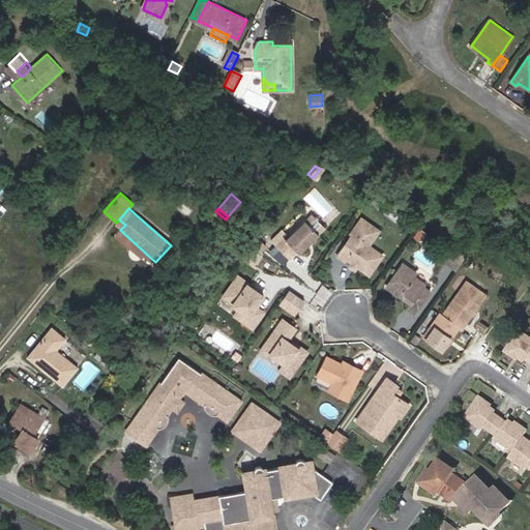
[(281,237),(272,245),(285,259),(294,252),(296,254),(322,229),(308,214),(283,240),(281,237)]
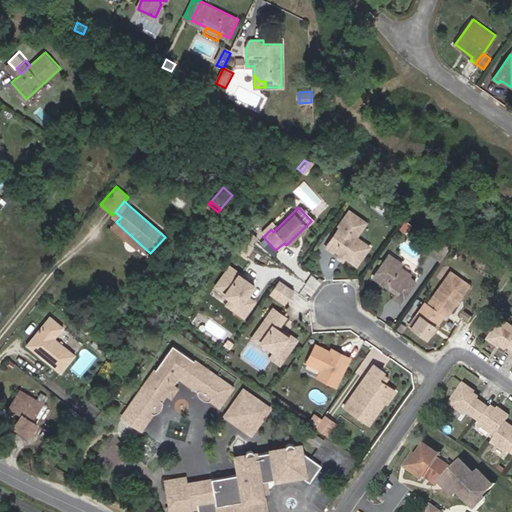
[(339,227),(325,247),(333,253),(335,250),(355,264),(367,247),(355,238),(361,231),(350,223),(355,216),(348,211),(337,225),(339,227)]
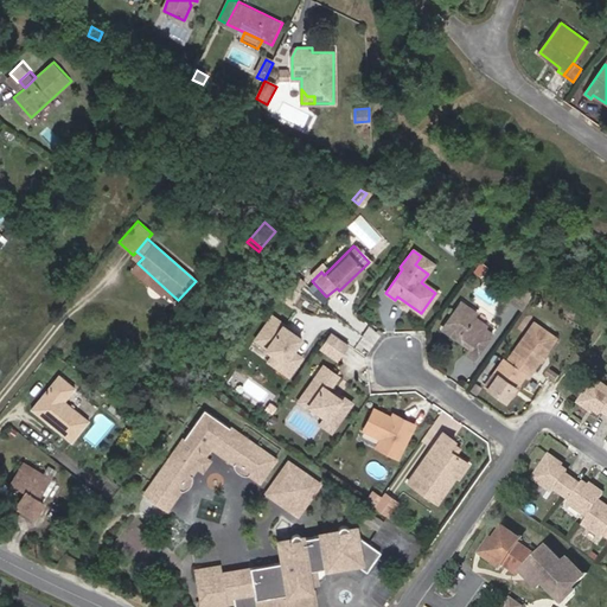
[(136,251),(133,255),(132,256),(139,262),(144,257),(136,251)]
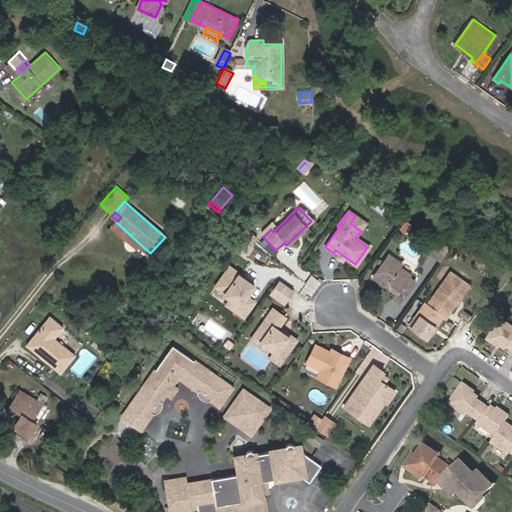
[(350,223),(361,231),(366,224),(355,216),(350,223)]
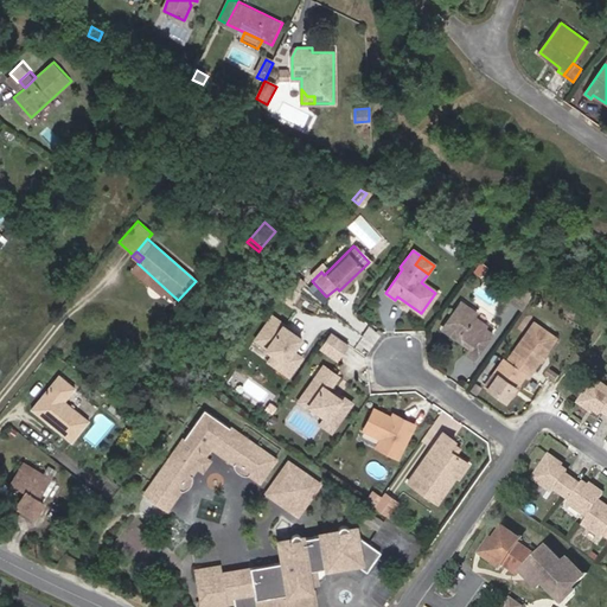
[(163,296),(167,291),(138,263),(132,269),(163,296)]
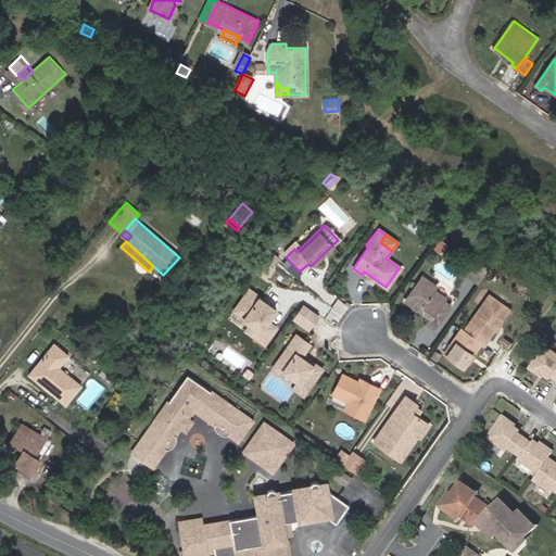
[(253,269),(263,276),(269,266),(260,260),(253,269)]
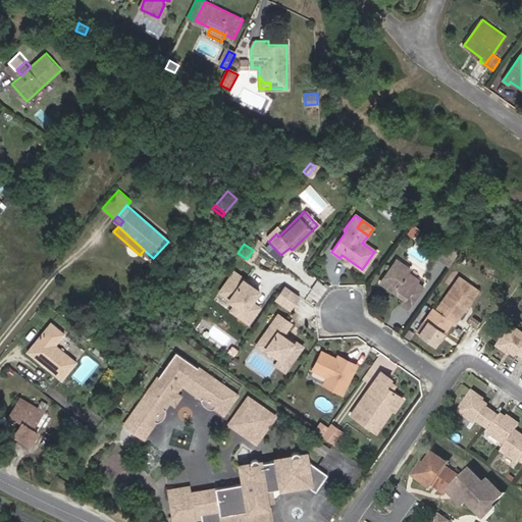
[(455,253),(441,244),(433,256),(447,266),(455,253)]
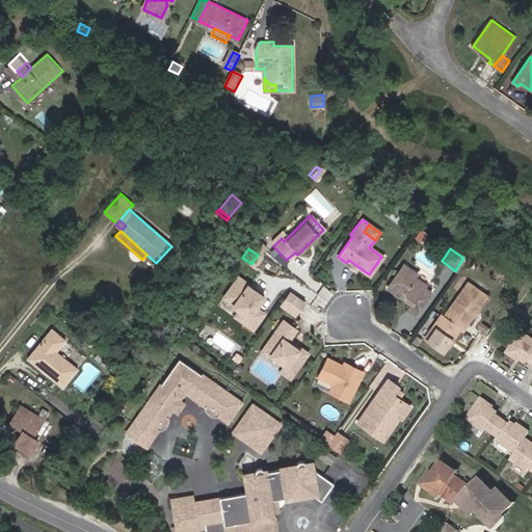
[(404,299),(411,303),(410,306),(406,311),(414,316),(430,293),(423,288),(425,286),(414,277),(416,274),(402,264),(390,283),(403,292),(404,299)]
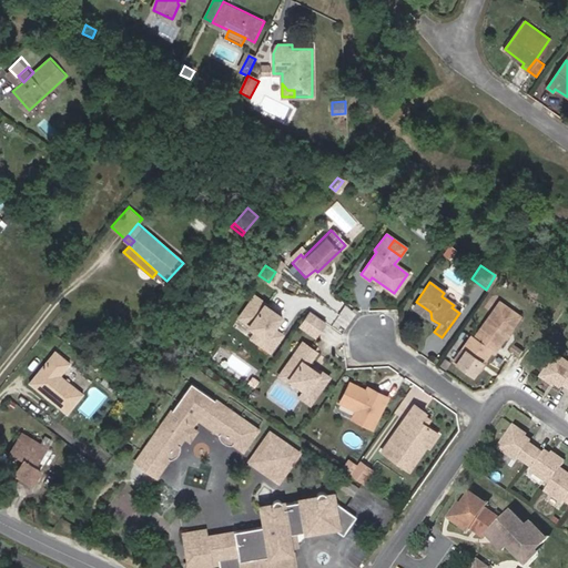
[(263,338),(259,346),(267,352),(280,335),(271,328),(279,316),(266,308),(265,311),(261,307),(263,304),(252,295),(236,317),(247,325),(246,326),(254,332),(263,338)]
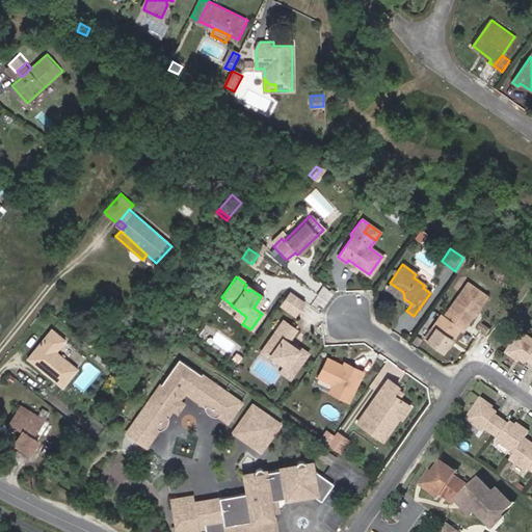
[(410,306),(411,303),(404,299),(403,292),(390,283),(386,288),(410,306)]
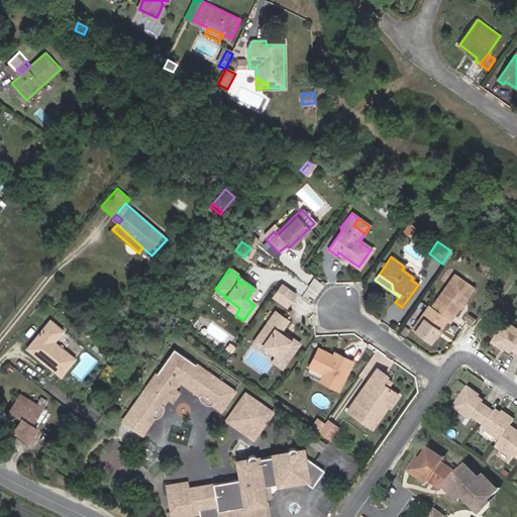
[(453,275),(448,283),(453,287),(458,279),(453,275)]
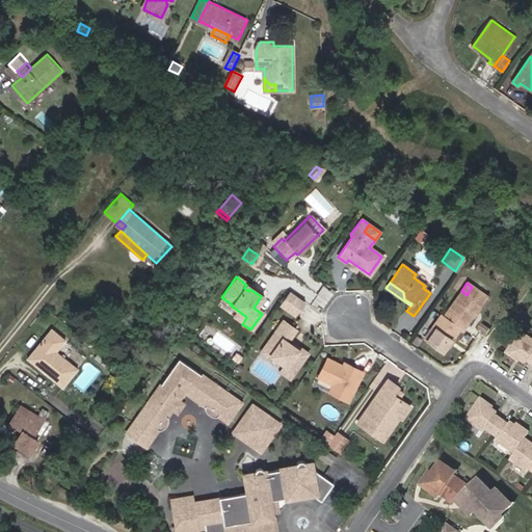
[(475,309),(477,309),(485,296),(472,287),(467,295),(461,291),(443,317),(459,329),(461,331),(473,315),(472,313),(475,309)]
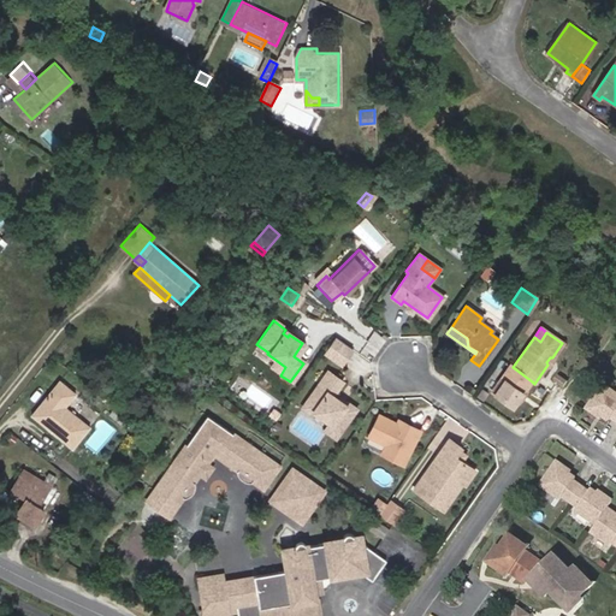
[(332,337),(321,353),(339,363),(350,348),(332,337)]
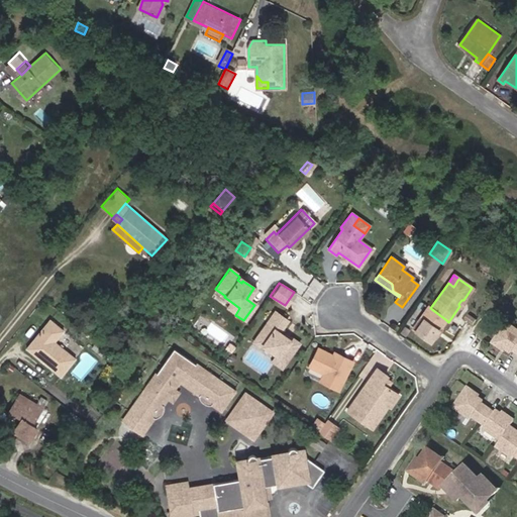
[(231,302),(226,308),(235,315),(239,308),(231,302)]
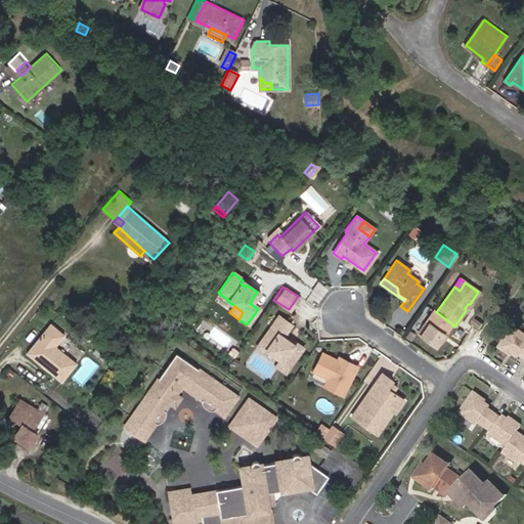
[(452,324),(436,312),(434,311),(419,334),(437,347),(441,341),(441,338),(443,335),(445,335),(452,324)]
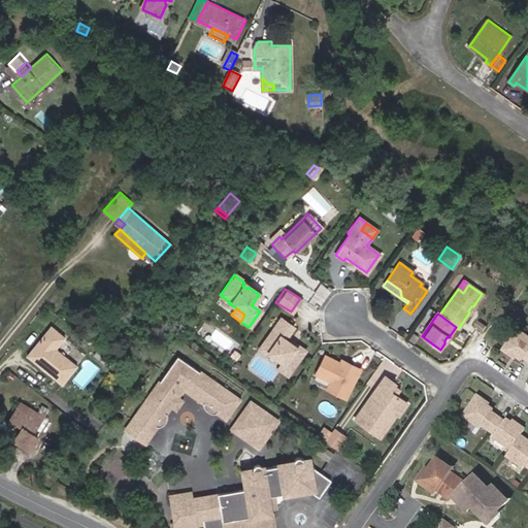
[(294,349),(288,343),(284,340),(291,329),(286,326),(288,323),(279,318),(263,341),(270,347),(266,352),(281,361),(275,368),(286,375),(303,351),(296,345),(294,349)]
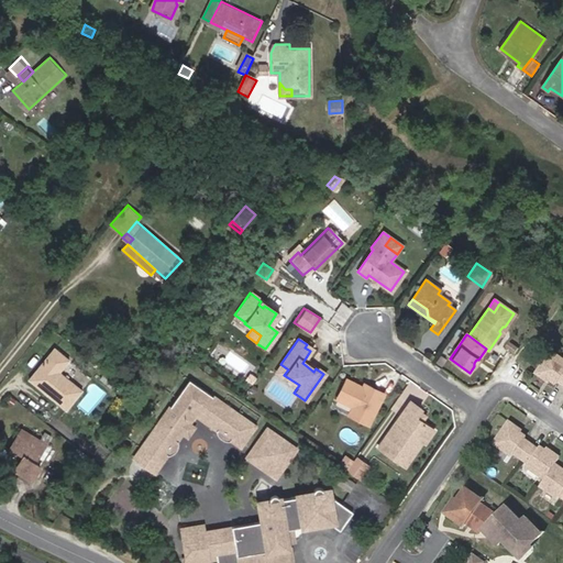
[(507,345),(509,348),(515,352),(519,346),(510,341),(507,345)]
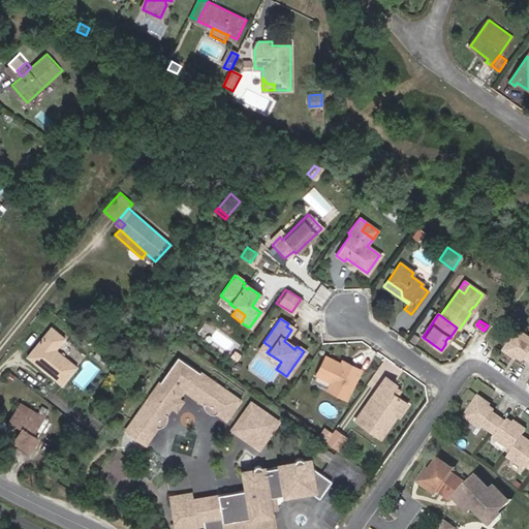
[(62,384),(78,366),(56,348),(65,338),(52,327),(28,355),(62,384)]
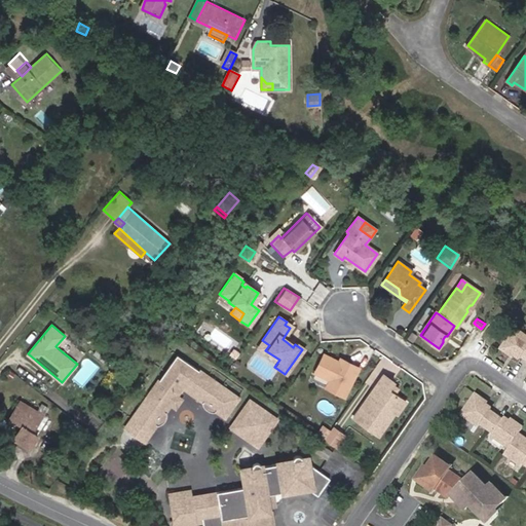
[(525,360),(525,335),(517,329),(502,350),(509,354),(511,352),(517,357),(522,361),(523,359),(525,360)]
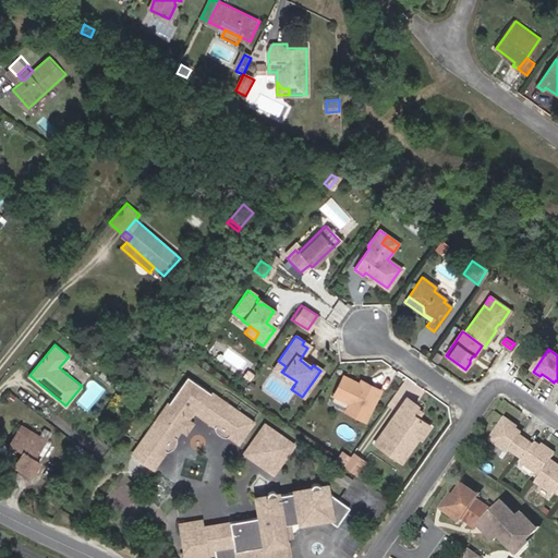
[(271,368),(279,375),(281,372),(286,366),(278,361),(271,368)]
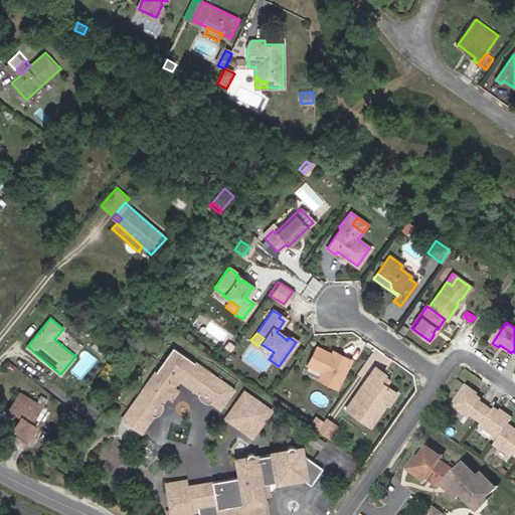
[(141,422),(145,424),(152,415),(153,416),(156,415),(158,413),(160,410),(161,403),(160,402),(165,395),(171,387),(173,383),(168,380),(172,375),(174,377),(176,375),(181,378),(179,381),(196,392),(196,397),(198,399),(202,401),(208,402),(209,401),(218,407),(231,388),(171,348),(121,418),(136,430),(139,425),(141,422)]
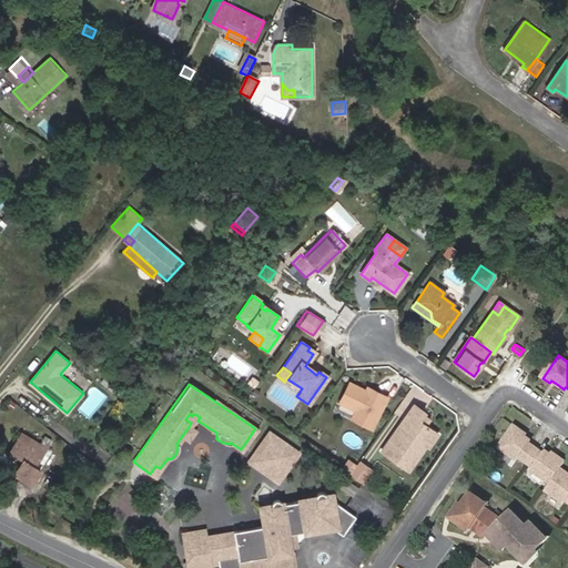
[(371,391),(369,394),(363,392),(346,384),(336,406),(351,413),(356,415),(354,419),(371,427),(384,397),(371,391)]
